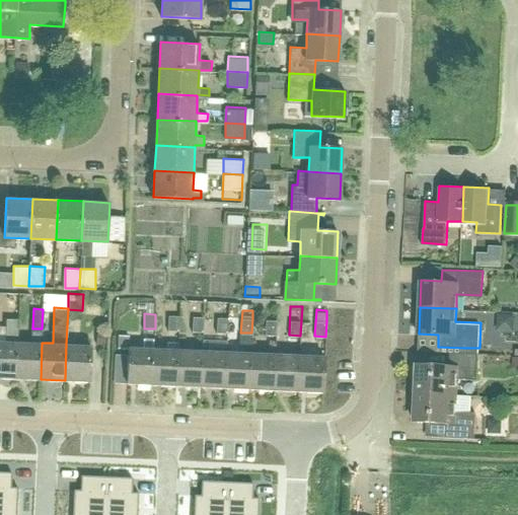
[(178,329),(179,315),(168,314),(168,329),(178,329)]
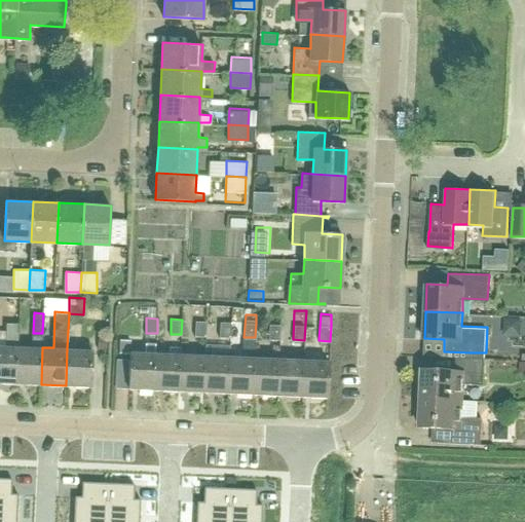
[(207,335),(207,321),(195,320),(195,335),(207,335)]
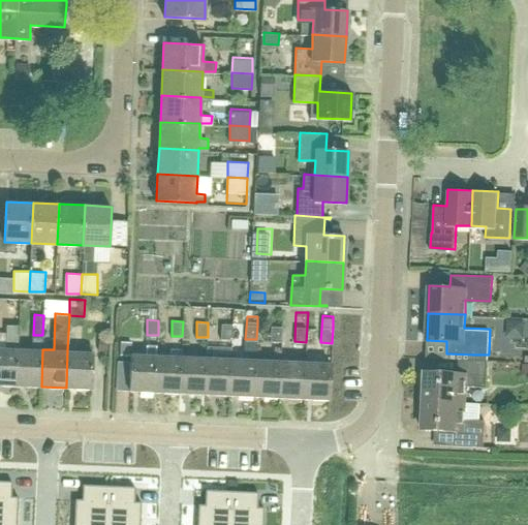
[(231,338),(233,323),(221,323),(221,338),(231,338)]
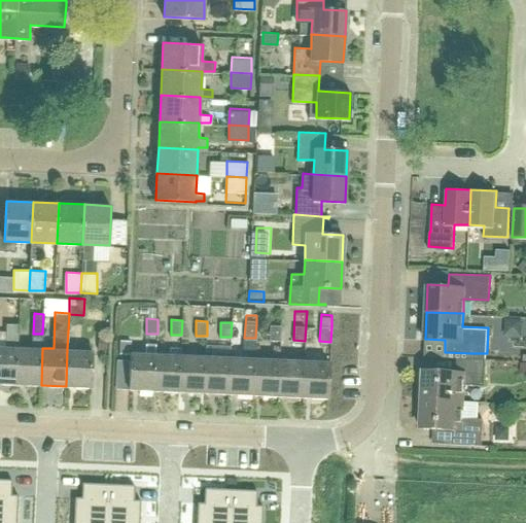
[(0,346),(0,383),(16,384),(18,347),(19,324),(7,324),(7,347),(0,346)]
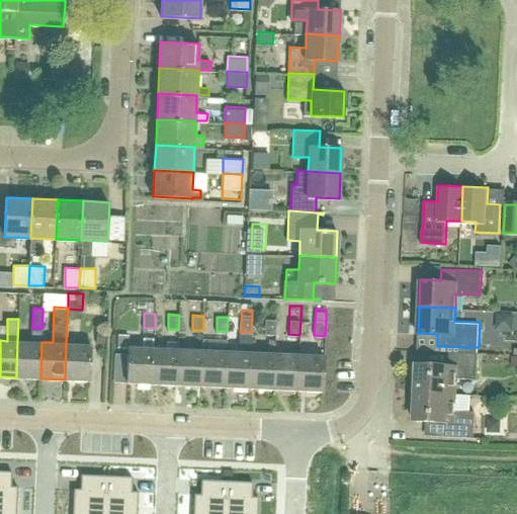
[(276,334),(276,319),(265,319),(264,333),(276,334)]
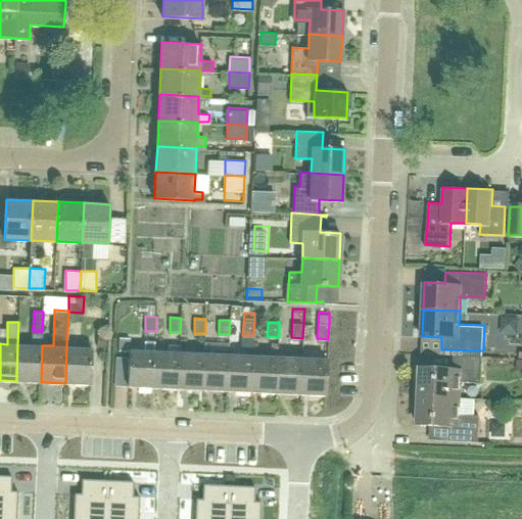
[(32,345),(17,344),(16,381),(41,382),(42,345),(42,331),(33,331),(32,345)]
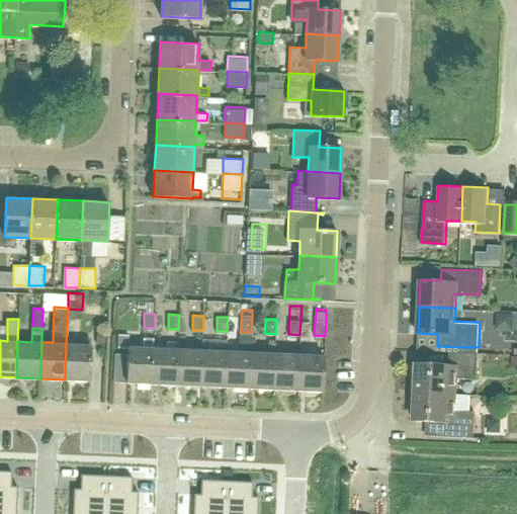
[(79,344),(66,343),(65,379),(89,380),(91,344),(89,344),(90,335),(79,335),(79,344)]
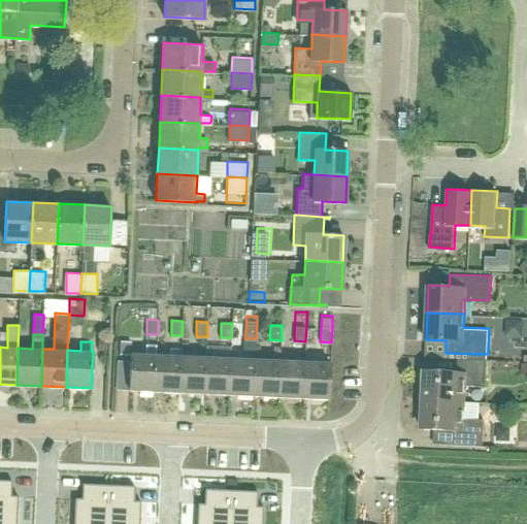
[(156,354),(156,344),(146,344),(145,354),(131,353),(129,390),(155,391),(156,354)]
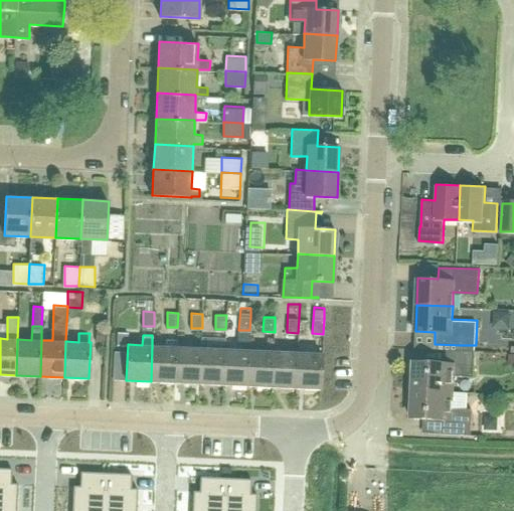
[(167,346),(152,345),(151,381),(175,382),(176,346),(177,339),(167,339),(167,346)]
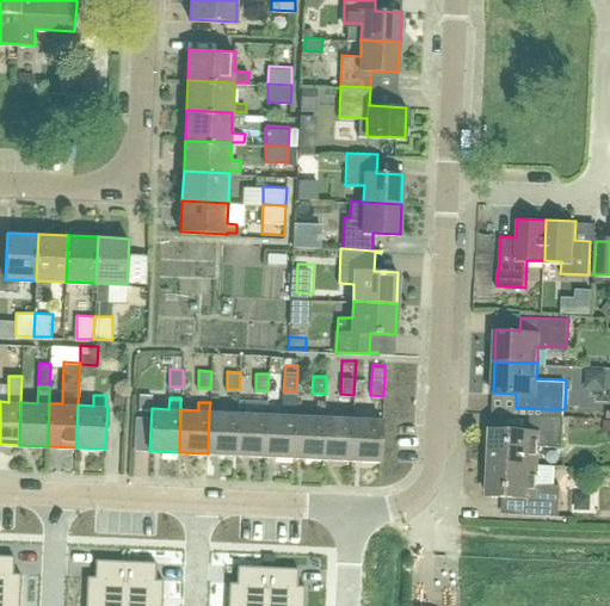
[(282,414),(266,413),(265,456),(294,457),(295,415),(296,403),(283,403),(282,414)]
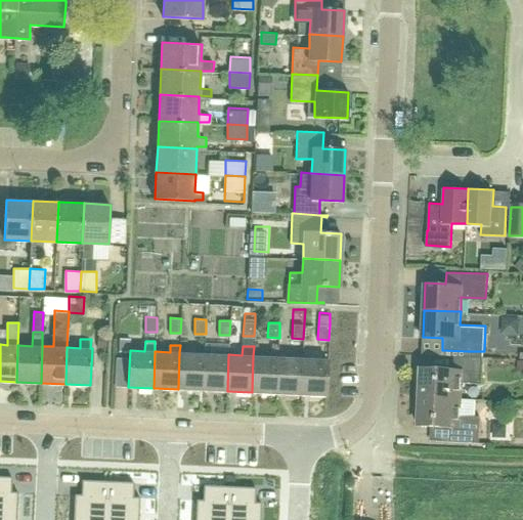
[(204,353),(179,352),(178,389),(203,390),(204,353)]
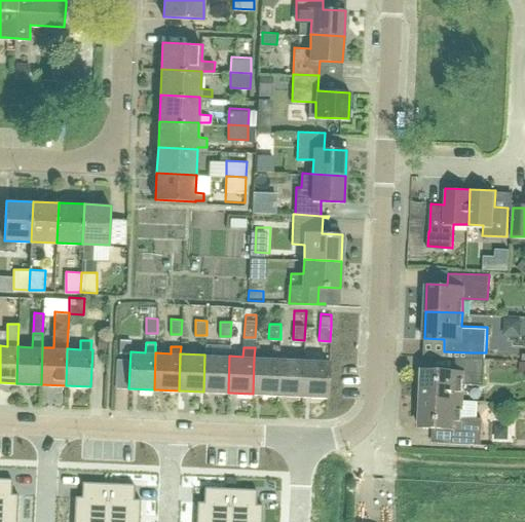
[(229,356),(204,355),(203,392),(228,393),(229,356)]
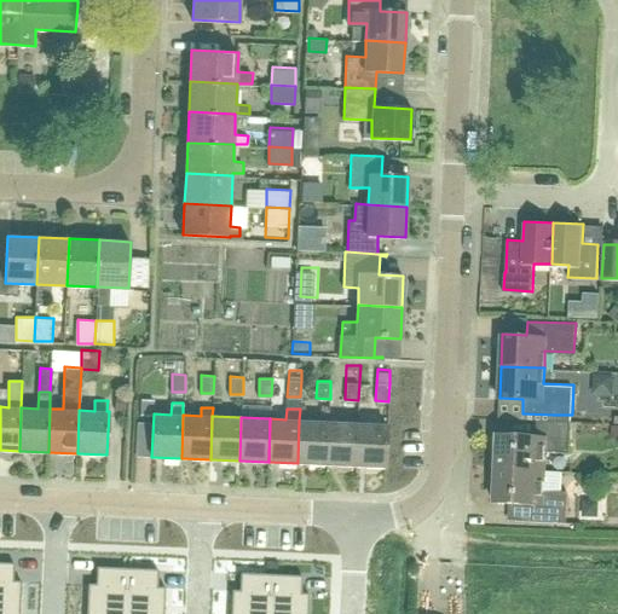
[(496,467),(544,469),(546,450),(570,451),(571,420),(537,418),(536,435),(497,433),(497,451),(494,451),(494,464),(496,464),(496,467)]
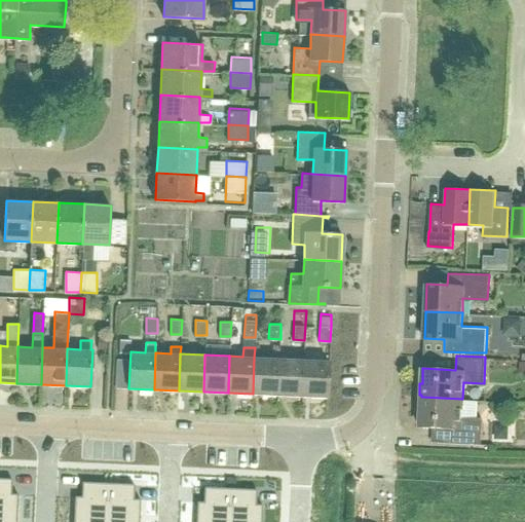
[(278,359),(254,358),(253,394),(277,395),(278,359)]
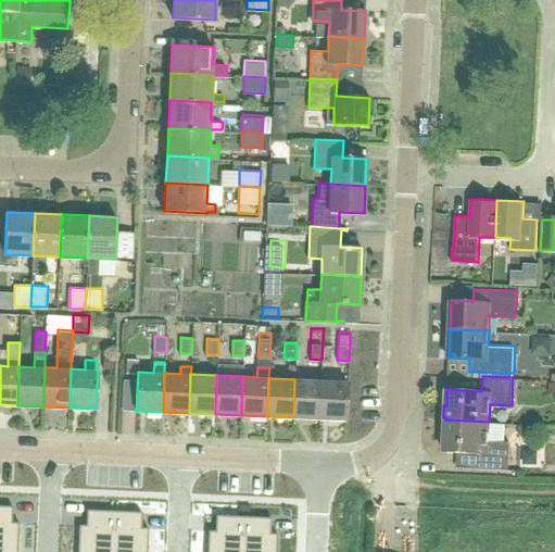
[(294,379),(293,417),(319,418),(320,380),(294,379)]
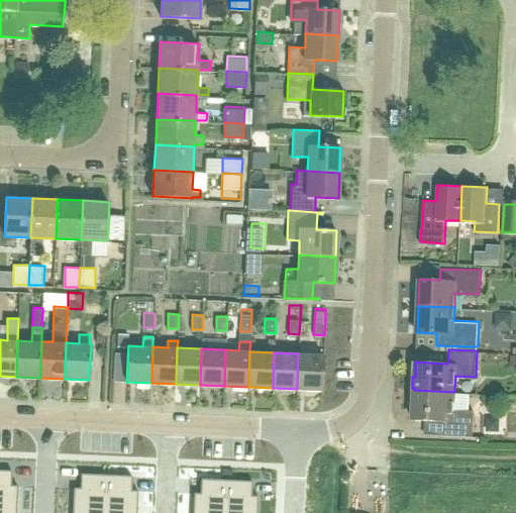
[(298,353),(297,389),(321,390),(323,354),(298,353)]
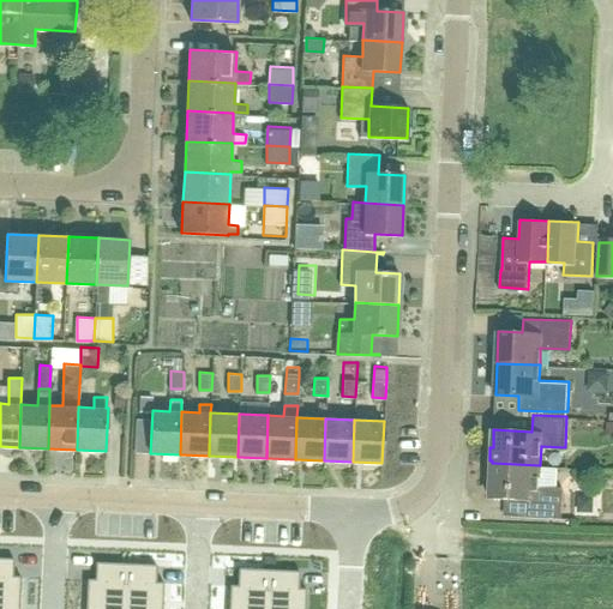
[(540,484),(540,465),(492,463),(492,465),(488,465),(488,478),(492,478),(491,496),(529,499),(528,516),(562,517),(564,486),(540,484)]
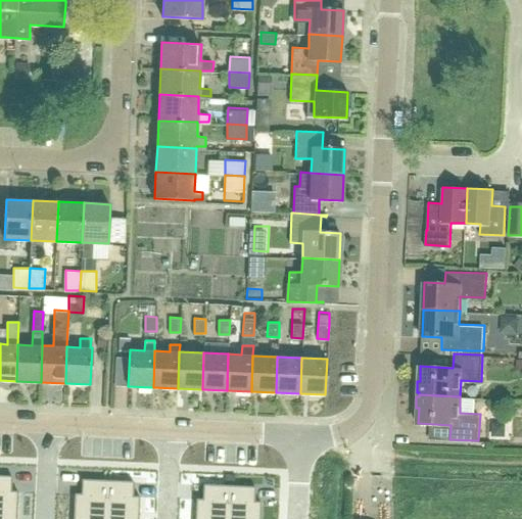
[(0,474),(0,518),(15,518),(17,490),(11,489),(11,475),(0,474)]
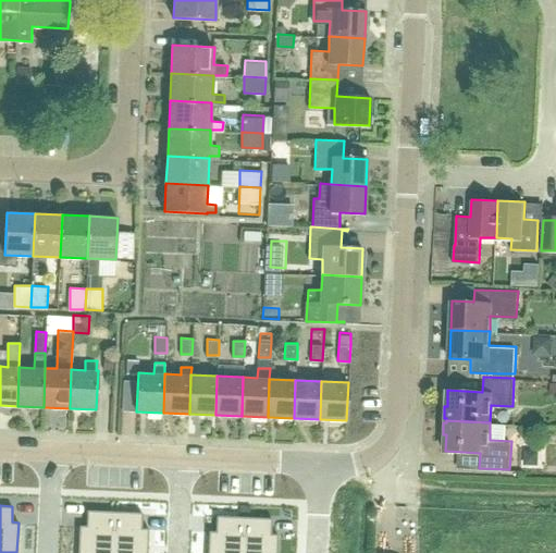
[(79,525),(77,552),(112,552),(114,511),(87,510),(86,525),(79,525)]
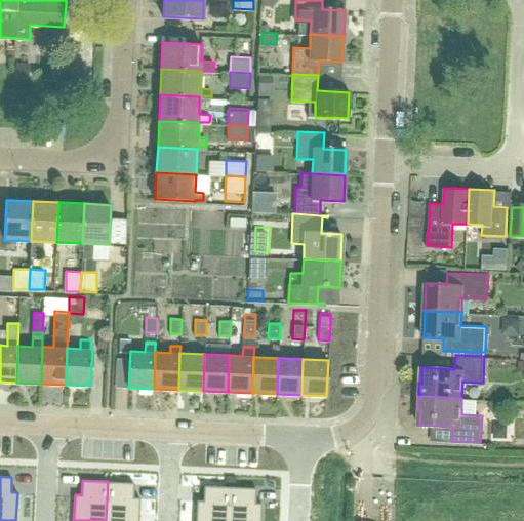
[(108,481),(106,520),(138,520),(139,497),(133,496),(134,482),(108,481)]
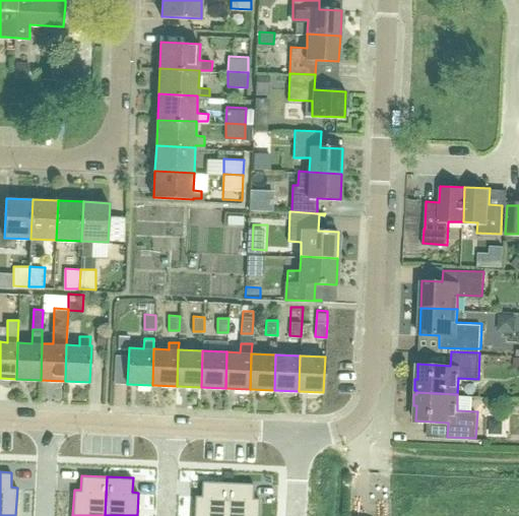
[(194,495),(193,515),(225,515),(228,481),(201,480),(201,495),(194,495)]
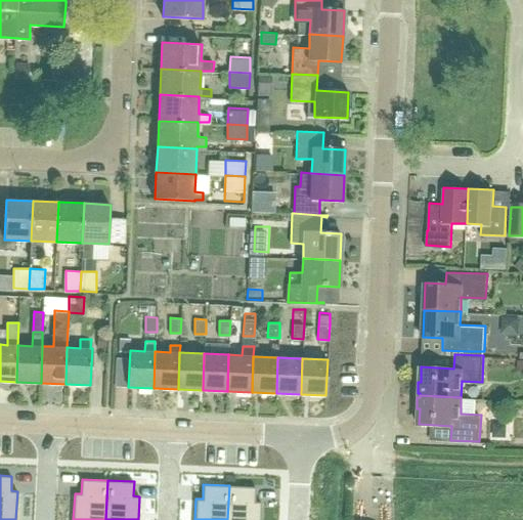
[(229,485),(227,519),(260,519),(261,502),(255,502),(255,486),(229,485)]
